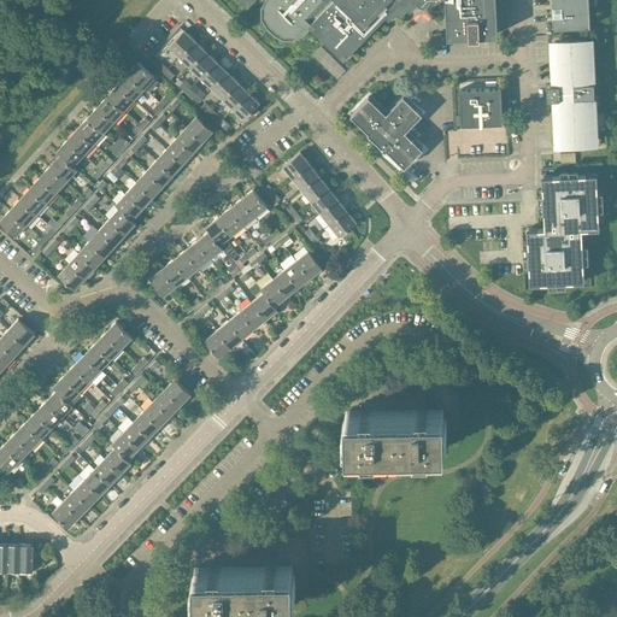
[(240,0),(247,6),(253,0),(265,0),(262,6),(262,7),(262,17),(262,18),(266,25),(275,34),(282,37),(285,39),(293,39),(294,37),(303,33),(304,31),(303,31),(309,27),(342,60),(386,16),(388,19),(397,15),(400,16),(406,9),(410,11),(417,4),(423,7),(429,3),(430,0),(433,4),(438,0),(445,0),(447,36),(497,34),(494,0),(240,0)]
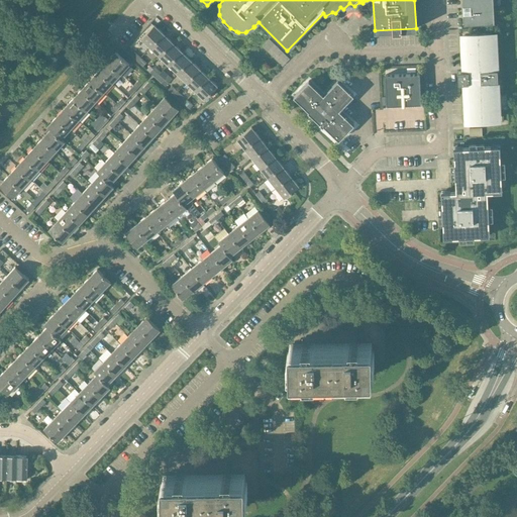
[(494,21),(493,0),(462,0),(463,23),(494,21)]
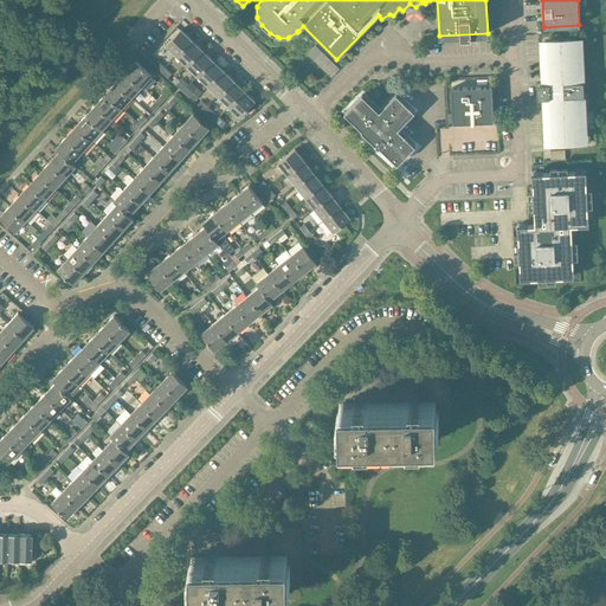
[(175,55),(191,39),(180,28),(165,45),(175,55)]
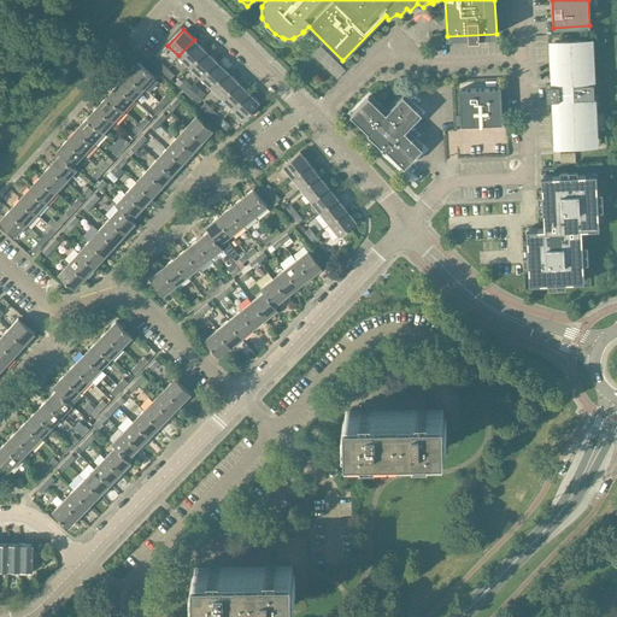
[(189,66),(205,51),(194,40),(178,56),(189,66)]
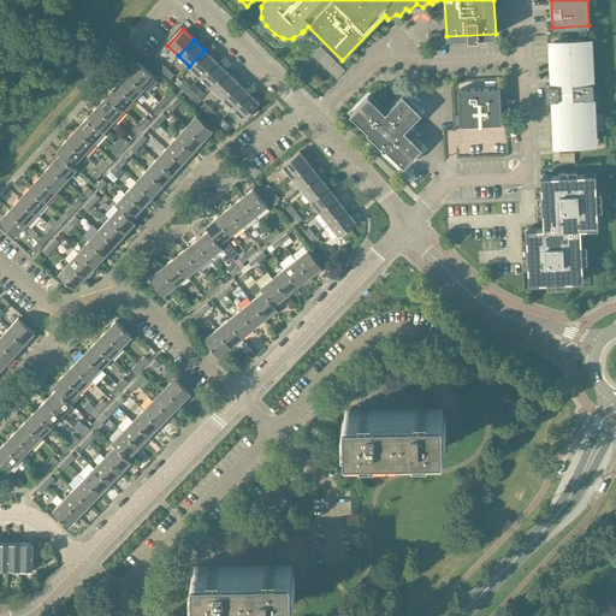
[(591,142),(586,41),(555,42),(556,84),(545,84),(546,99),(557,99),(560,143),(591,142)]
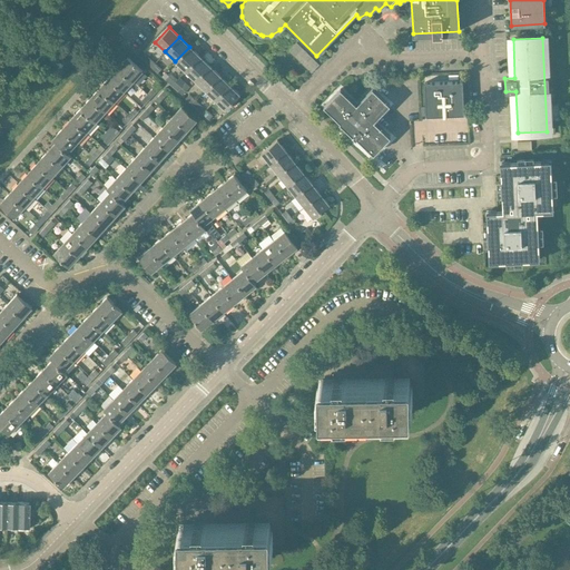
[(185,71),(199,57),(189,47),(175,61),(185,71)]
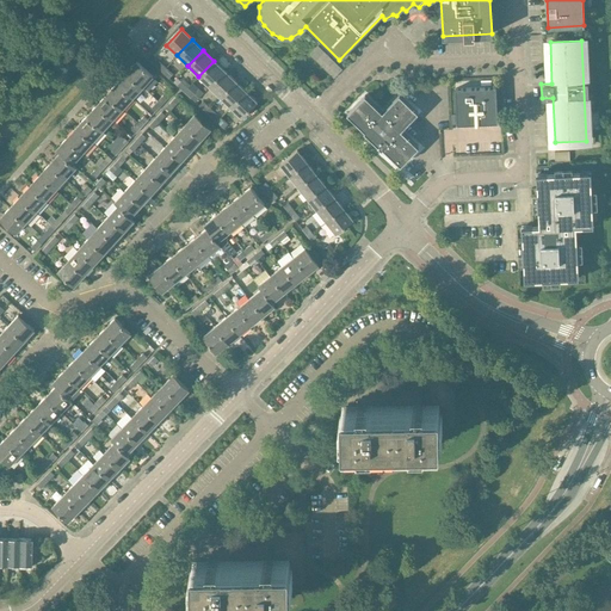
[(153,76),(136,61),(127,72),(142,87),(153,76)]
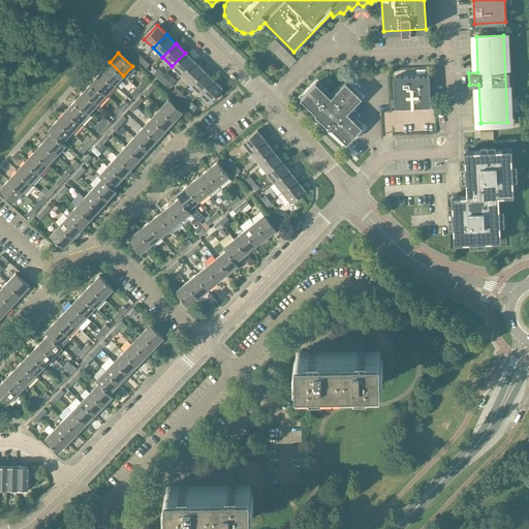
[(181,74),(194,61),(185,53),(172,66),(181,74)]
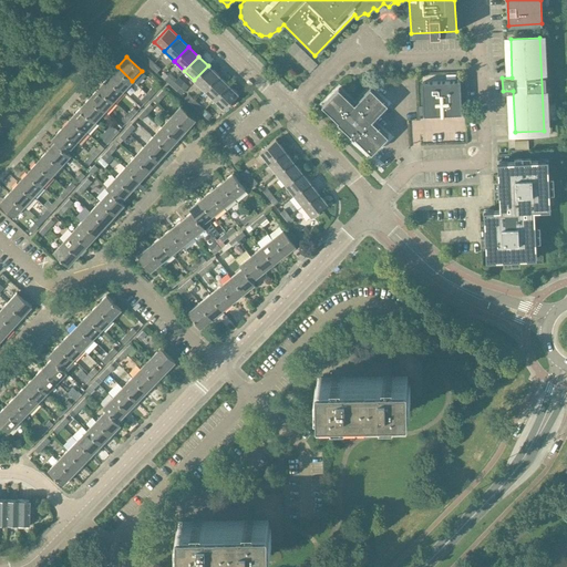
[(154,63),(147,58),(144,61),(151,66),(154,63)]
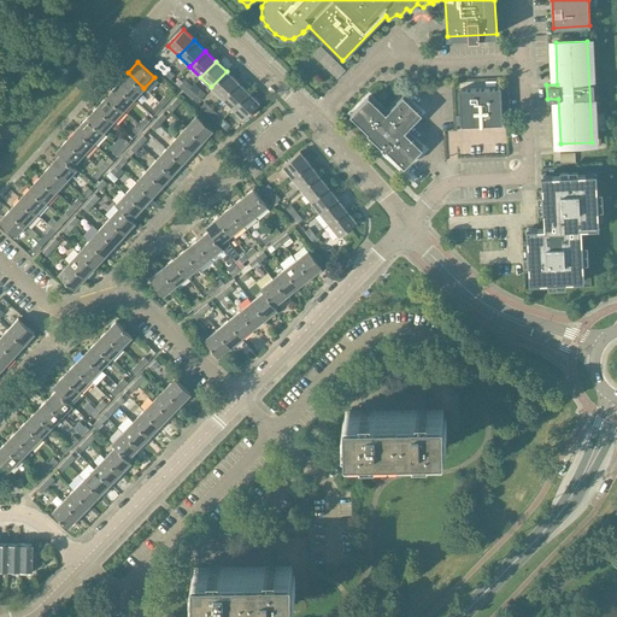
[(175,75),(168,69),(164,72),(171,80),(175,75)]
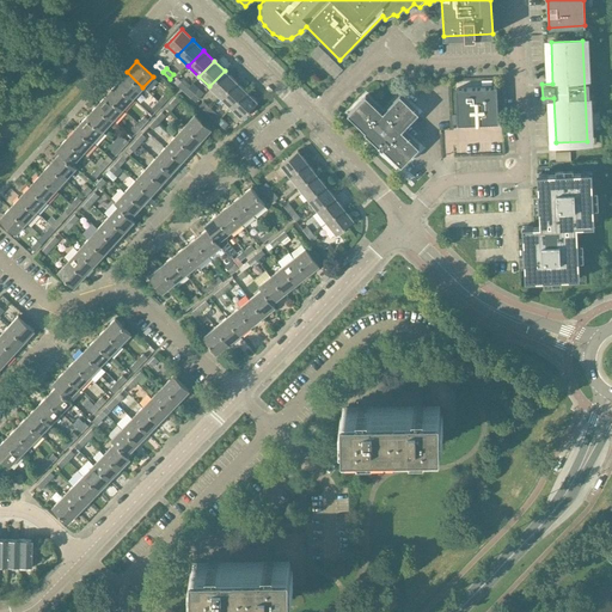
[(220,97),(236,81),(225,71),(209,86),(220,97)]
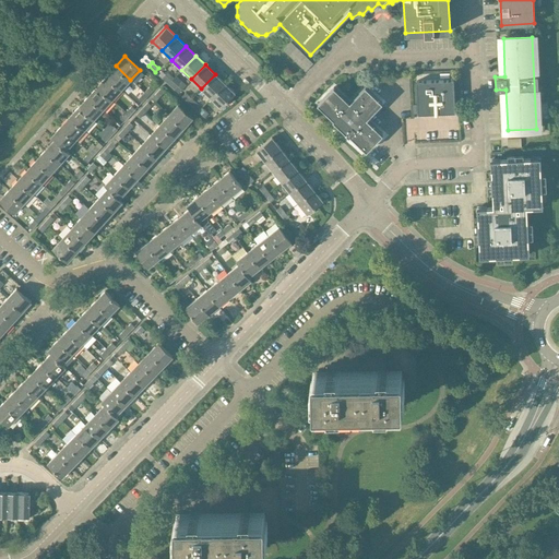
[(130,80),(116,66),(106,75),(121,90),(130,80)]
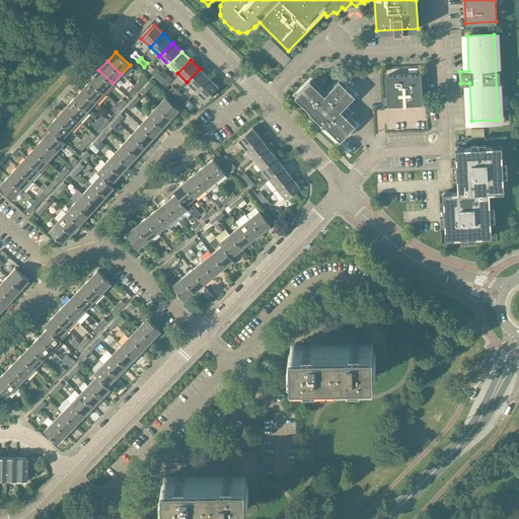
[(159,75),(153,69),(150,73),(156,78),(159,75)]
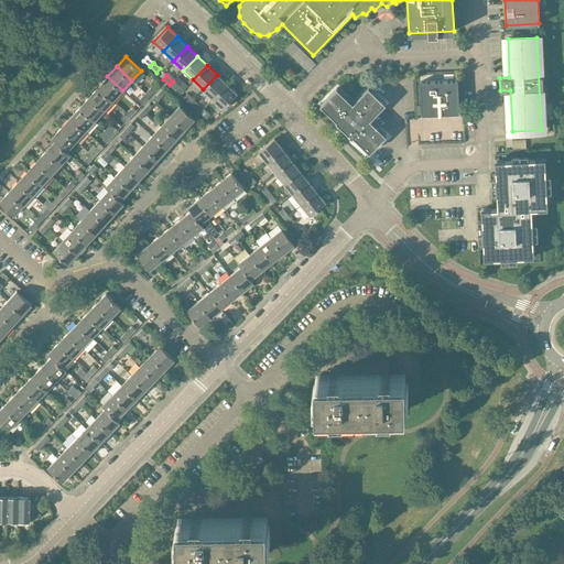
[(213,99),(227,85),(217,75),(203,89),(213,99)]
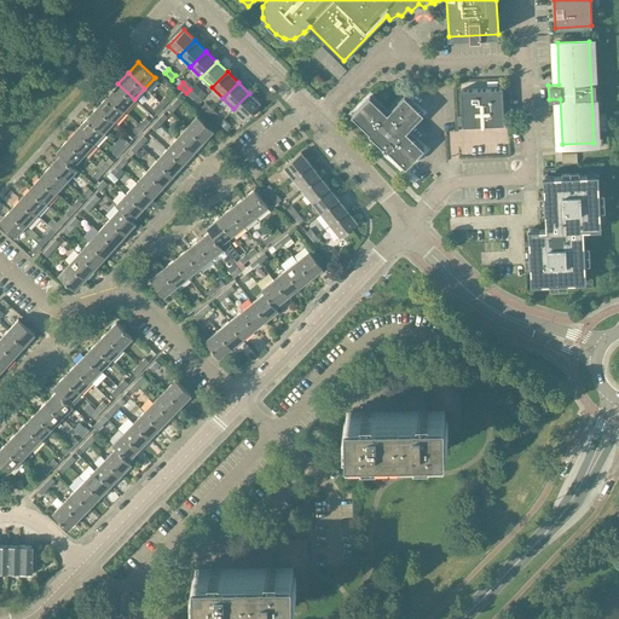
[(134,99),(117,84),(108,96),(125,110),(134,99)]
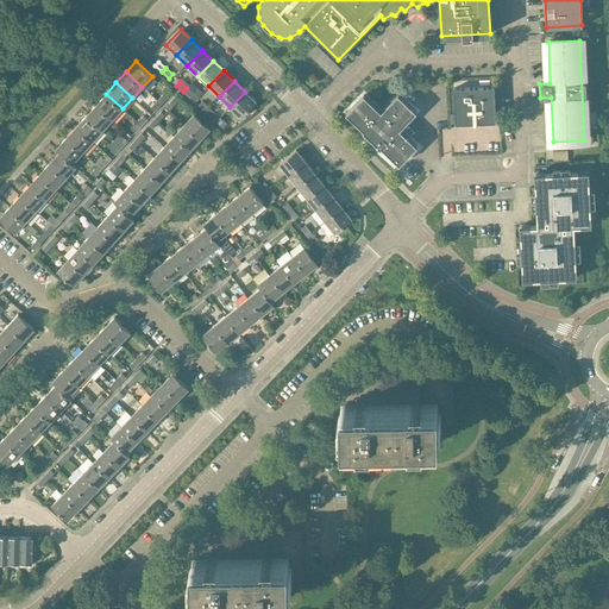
[(496,121),(494,87),(453,88),(456,124),(496,121)]
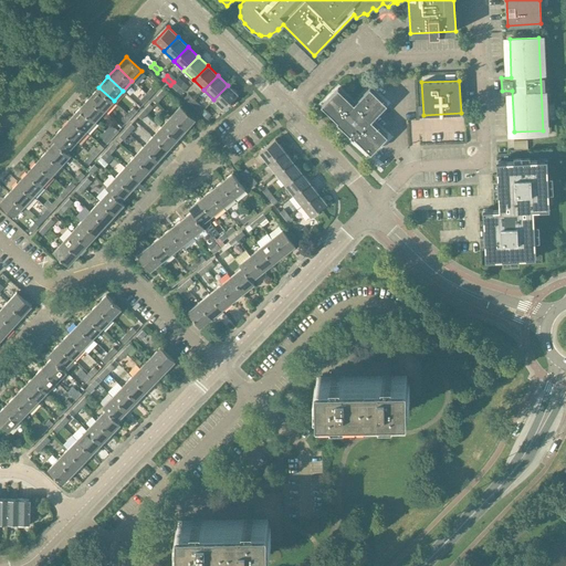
[(180,87),(174,82),(170,85),(177,91),(180,87)]
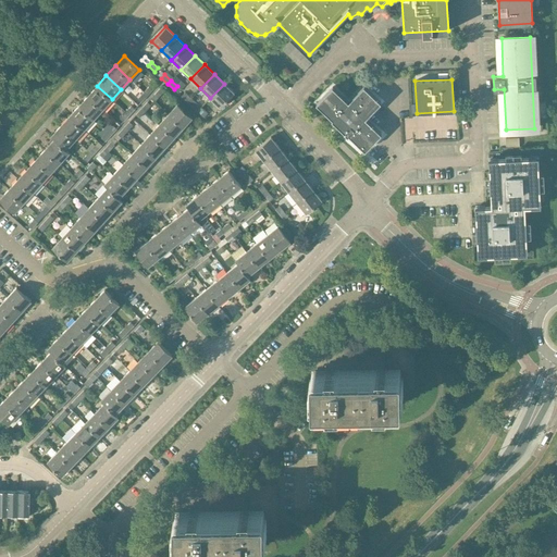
[(220,108),(234,93),(224,84),(210,98),(220,108)]
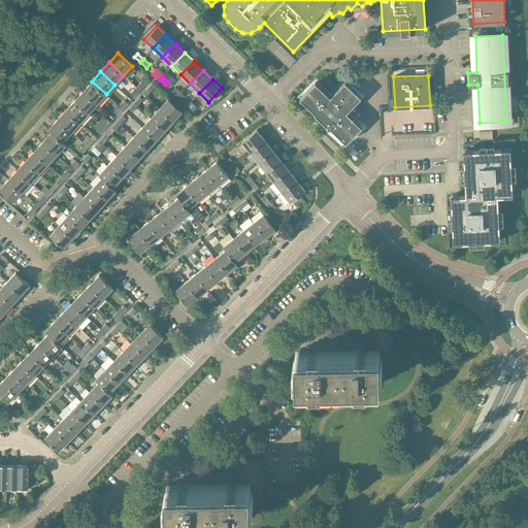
[(106,94),(92,81),(84,91),(97,103),(106,94)]
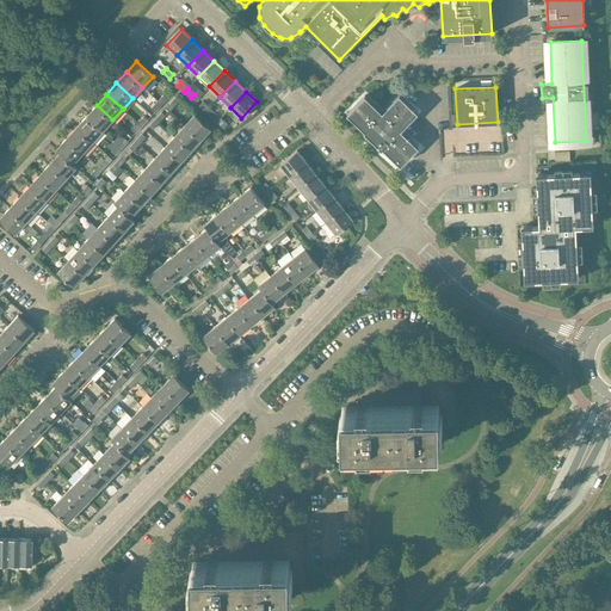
[(161,104),(167,98),(164,94),(158,100),(161,104)]
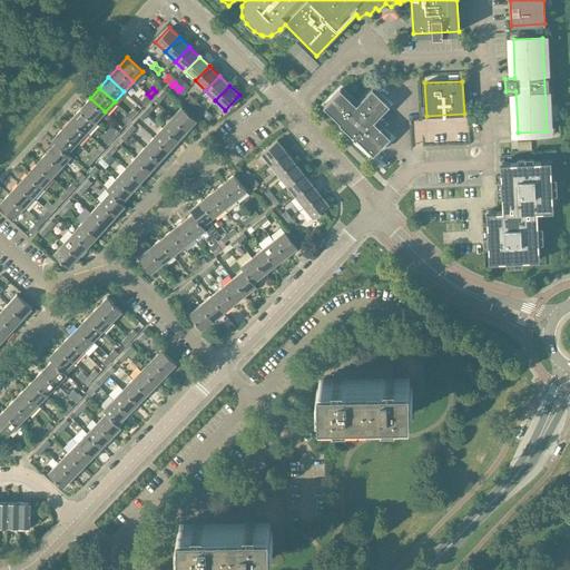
[(391,137),(374,120),(390,105),(372,88),(356,104),(340,88),(323,106),(340,121),(340,123),(352,135),(351,135),(355,139),(357,138),(373,154),(391,137)]
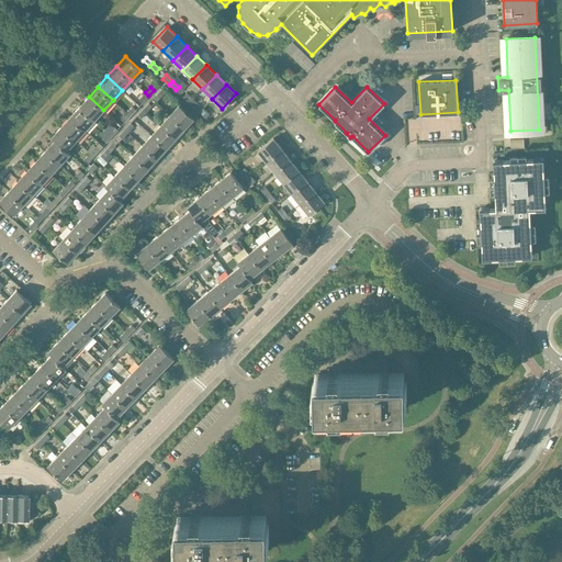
[(159,99),(165,92),(161,89),(155,96),(159,99)]
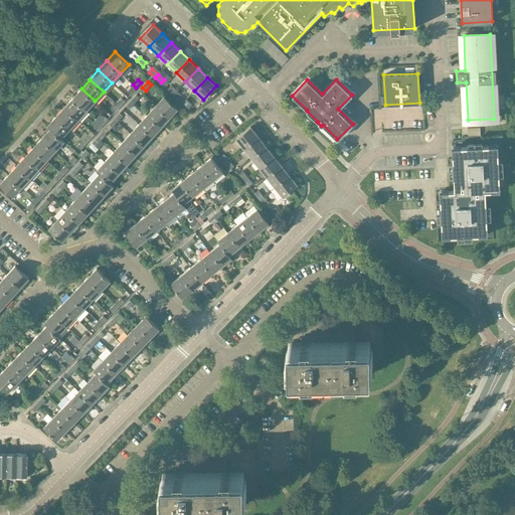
[(131,94),(136,88),(133,84),(127,91),(131,94)]
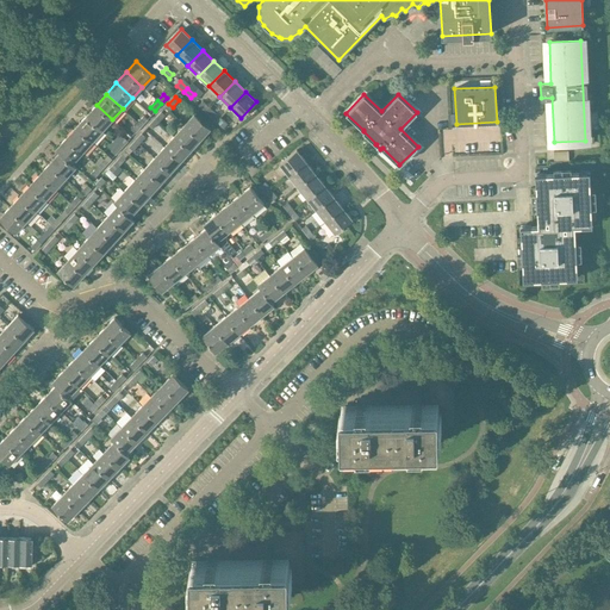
[(210,109),(203,101),(198,105),(206,112),(210,109)]
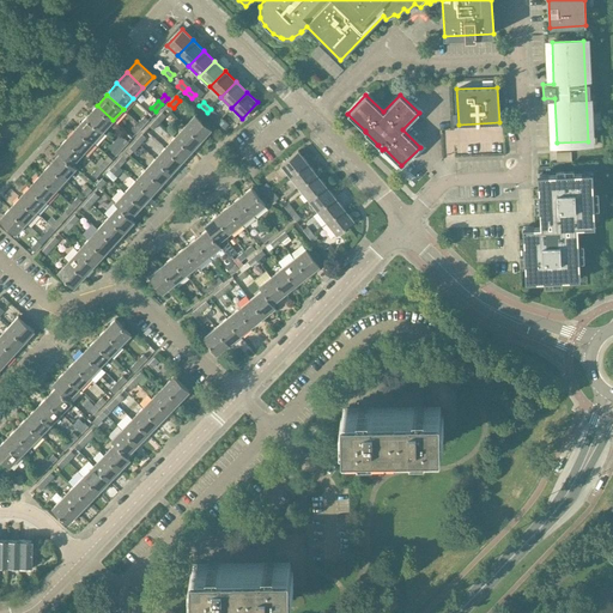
[(113,120),(97,105),(86,116),(103,131),(113,120)]
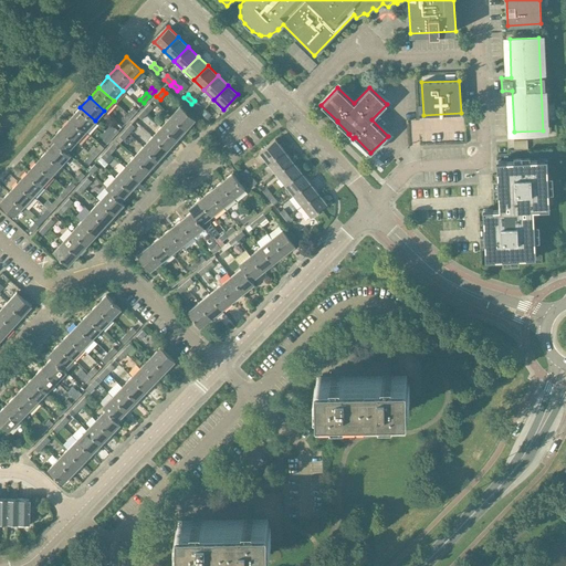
[(200,106),(195,101),(191,104),(197,109),(200,106)]
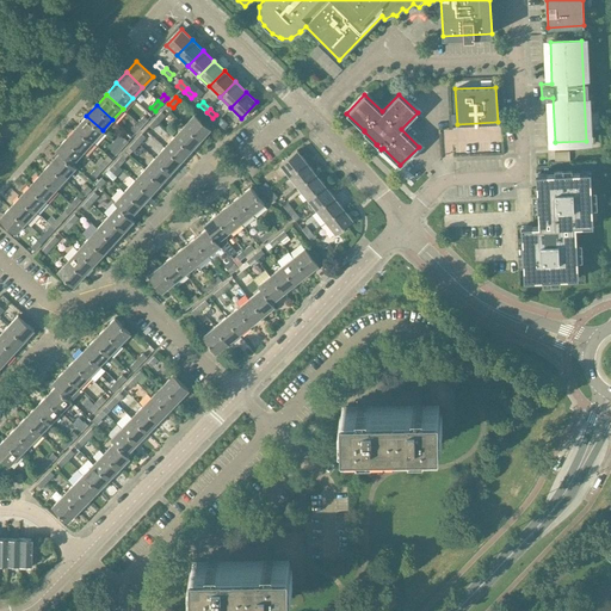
[(159,123),(165,116),(161,111),(155,118),(159,123)]
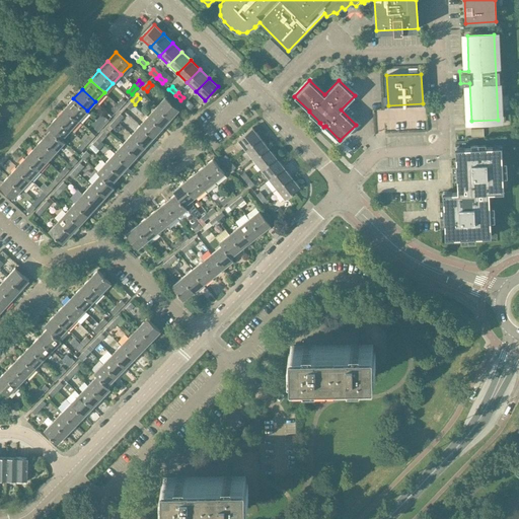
[(178,109),(165,97),(156,106),(170,119),(178,109)]
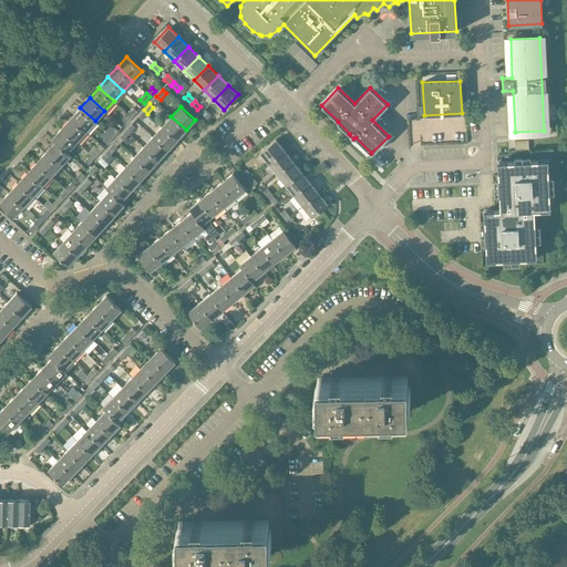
[(95,121),(80,107),(71,117),(85,132),(95,121)]
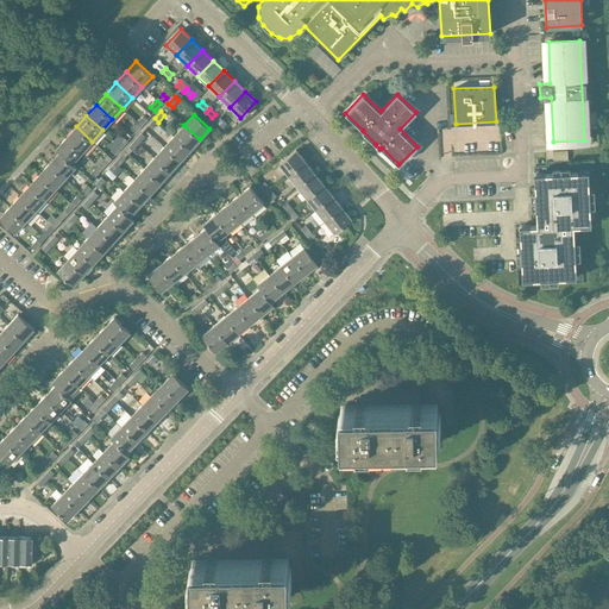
[(142,126),(148,119),(143,115),(137,121),(142,126)]
